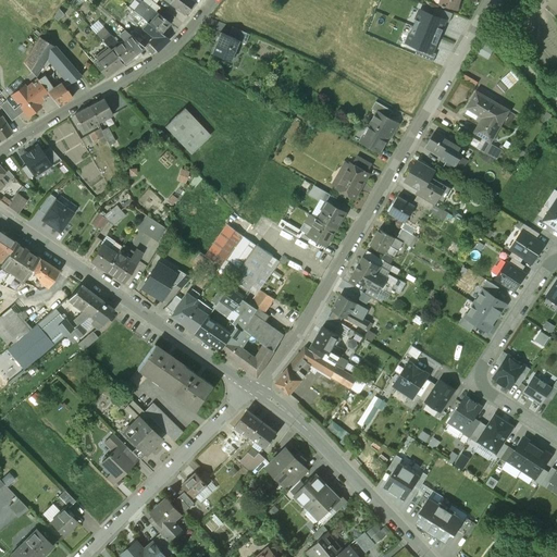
[(195,3),(190,0),(164,0),(185,14),(189,9),(190,10),(195,3)]
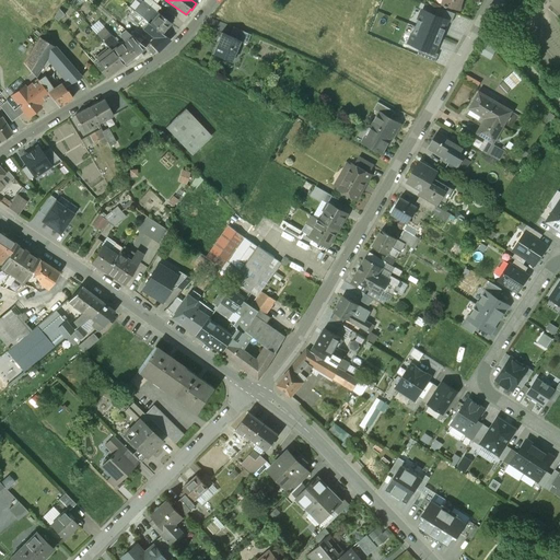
[(442,0),(441,6),(459,10),(462,0),(442,0)]
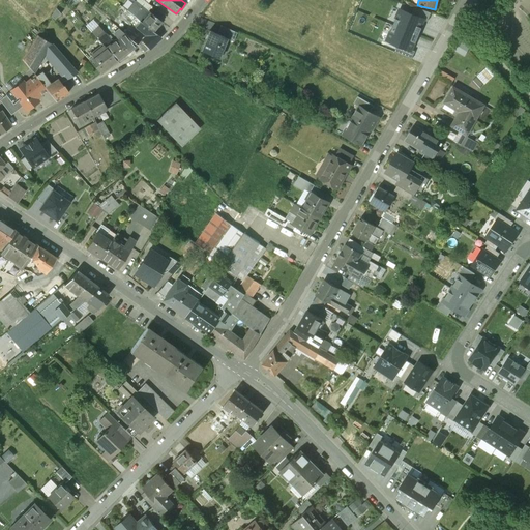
[(147,10),(145,13),(133,3),(126,10),(131,13),(133,15),(152,31),(160,21),(147,10)]
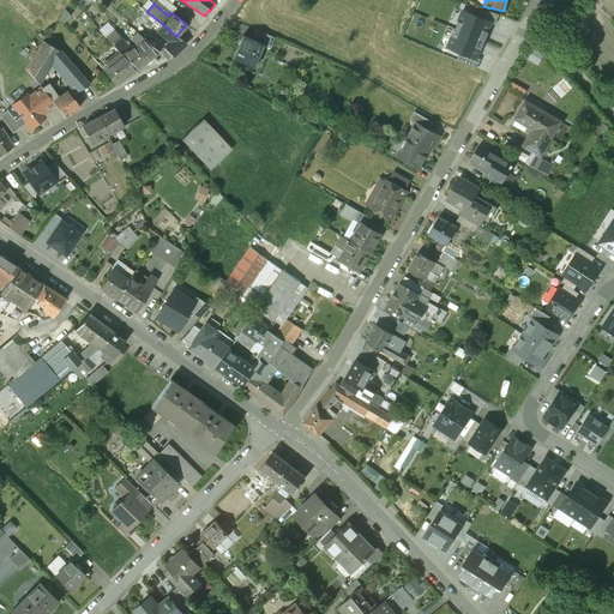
[(480,7),(475,17),(491,23),(495,25),(499,14),(480,7)]
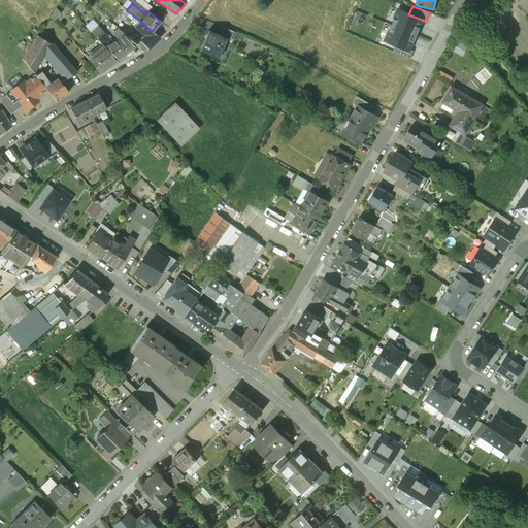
[(61,14),(57,8),(52,15),(55,20),(61,14)]
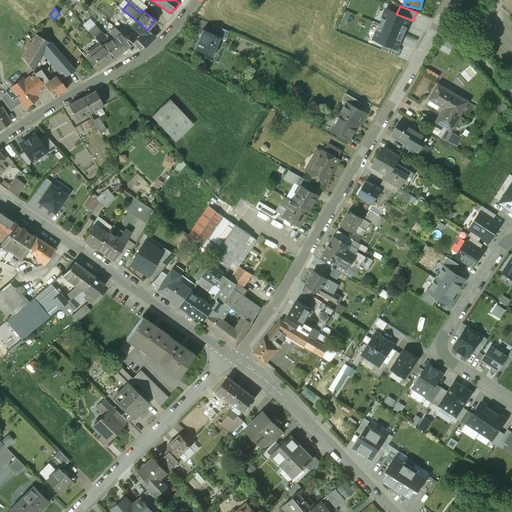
[(380,24),(405,34),(407,27),(406,26),(409,19),(396,14),(386,9),(380,24)]
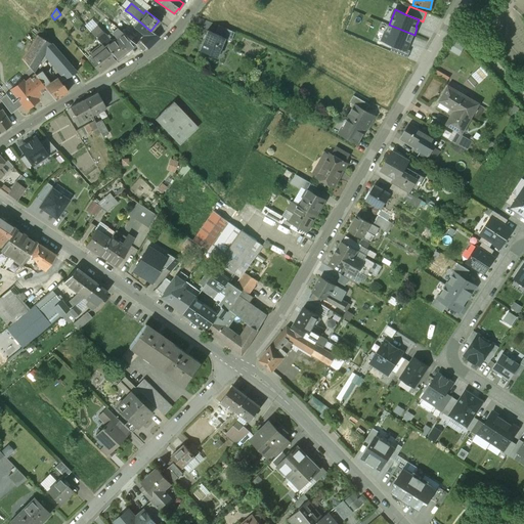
[(123,10),(118,15),(125,23),(127,22),(131,14),(130,13),(125,10),(124,11),(123,10)]
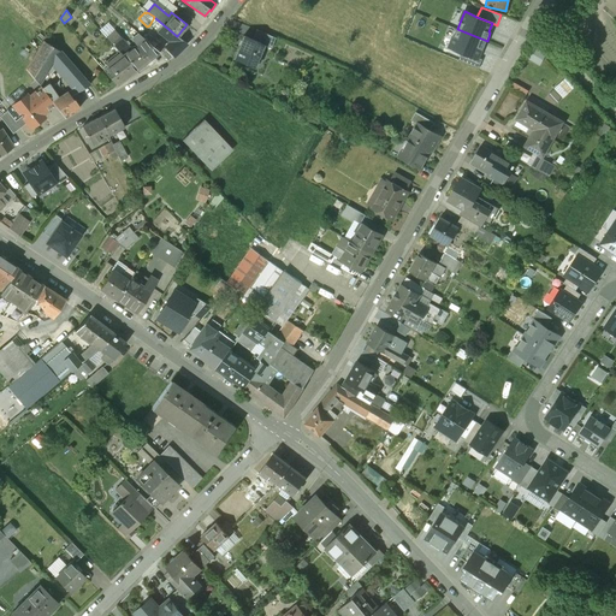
[(177,36),(154,17),(149,25),(166,41),(164,43),(166,45),(164,47),(175,57),(187,45),(177,36)]
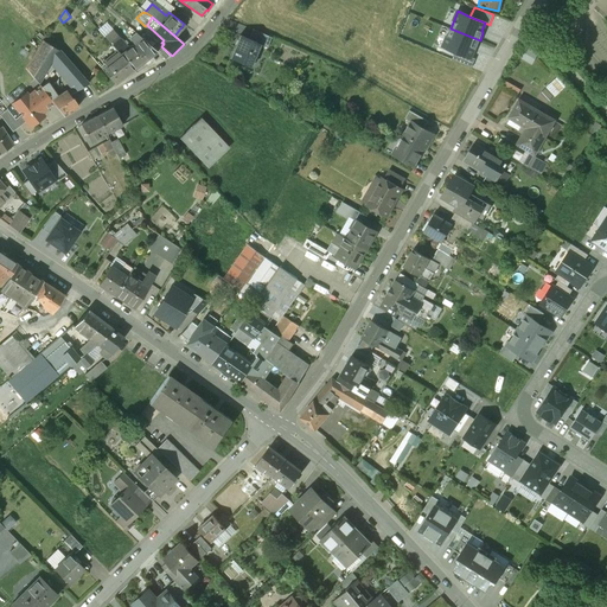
[(475,50),(480,40),(451,29),(443,46),(455,51),(471,57),(474,49),(475,50)]
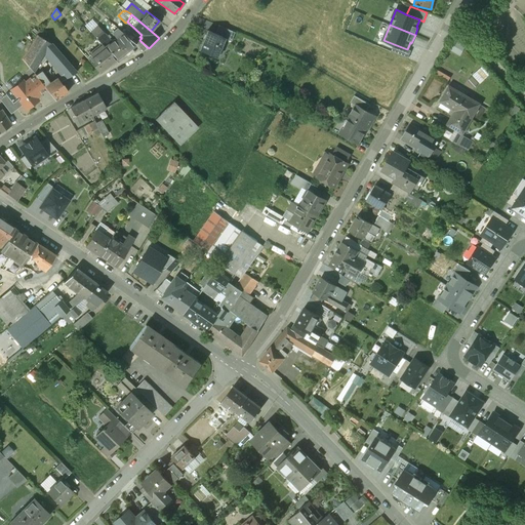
[(235,33),(218,26),(215,34),(228,39),(227,40),(232,42),(235,33)]
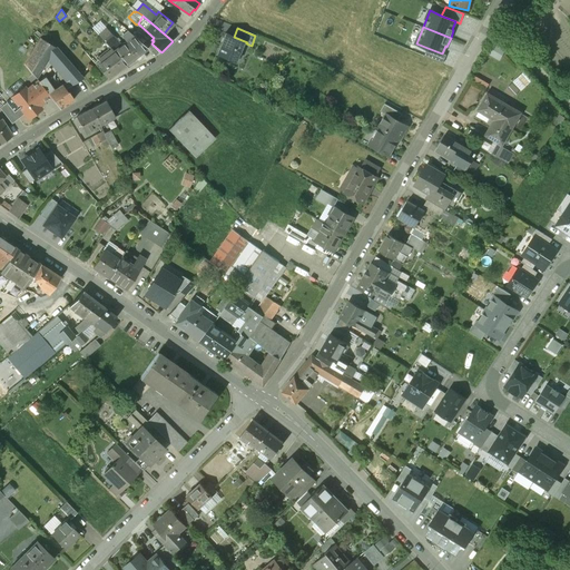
[(107,30),(100,37),(105,42),(108,39),(112,36),(107,30)]
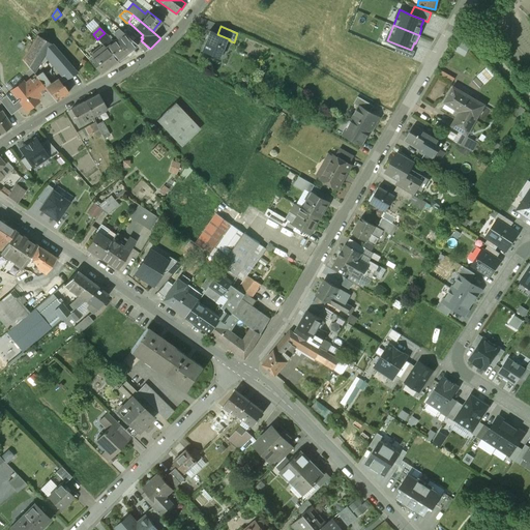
[(122,32),(117,28),(114,31),(117,36),(109,43),(100,36),(97,39),(104,47),(106,46),(116,61),(136,45),(135,43),(122,32)]
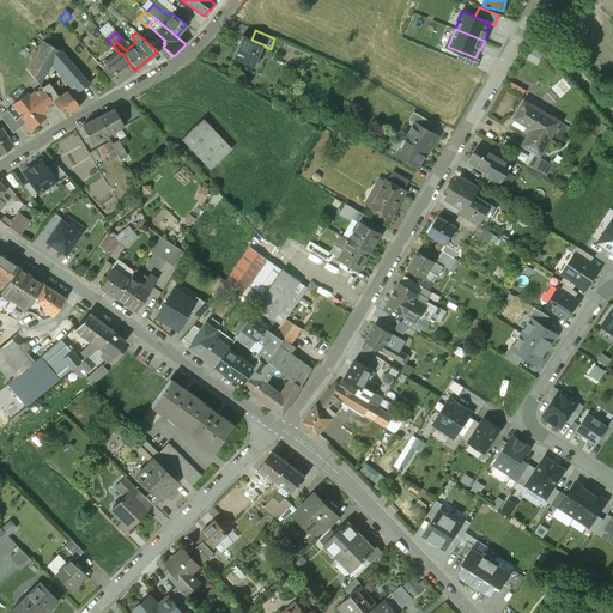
[(158,42),(147,32),(141,37),(156,50),(158,48),(156,46),(158,42)]
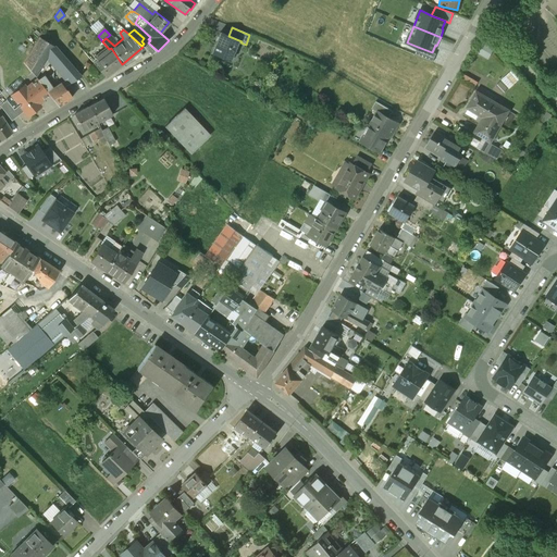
[(229,36),(220,33),(211,53),(229,61),(232,50),(236,52),(240,42),(242,41),(229,36)]
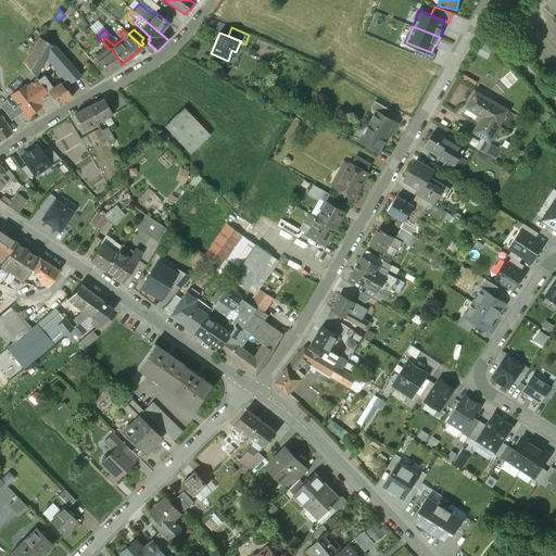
[(54,46),(40,38),(24,63),(35,76),(49,54),(72,83),(80,76),(54,46)]
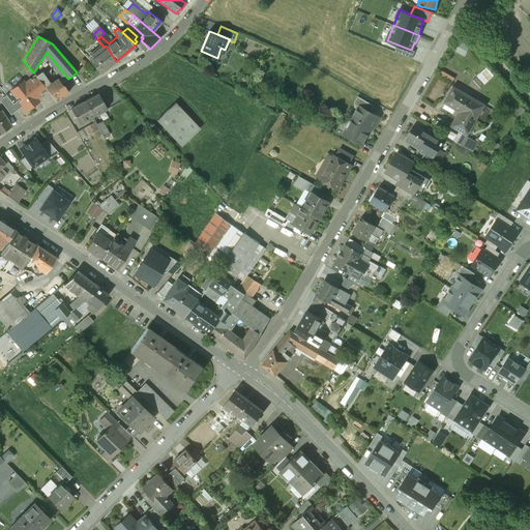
[(411,50),(398,45),(394,52),(411,59),(415,52),(411,50)]
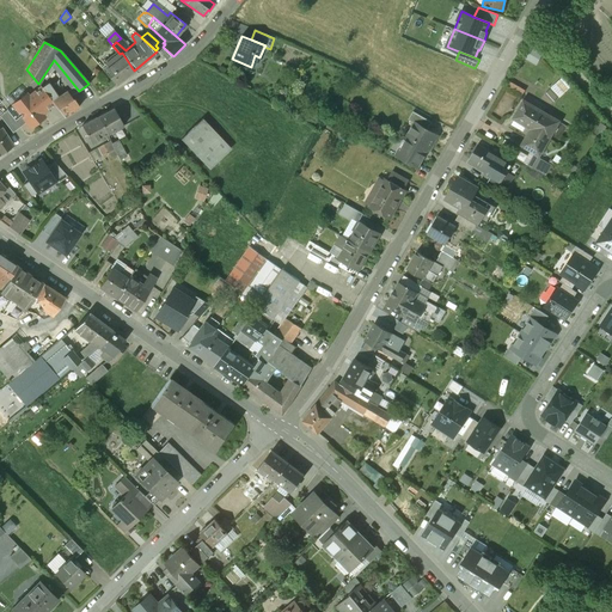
[(120,54),(102,68),(115,85),(134,71),(122,53),(120,54)]
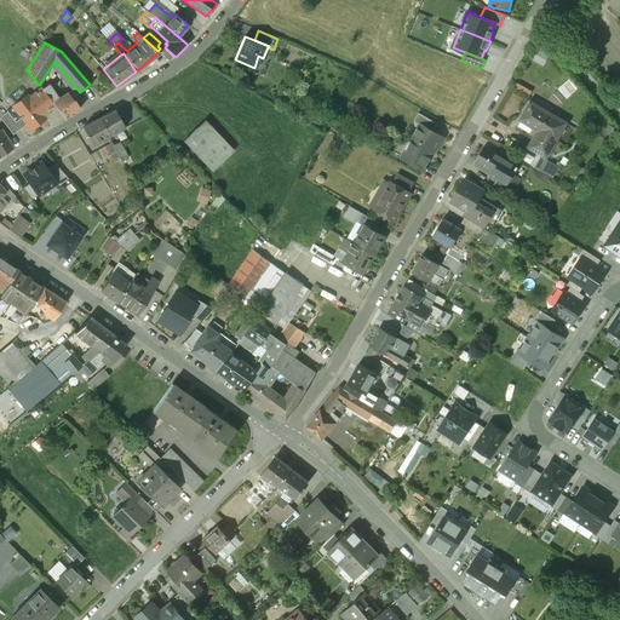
[(68,92),(58,98),(50,84),(41,89),(55,105),(65,119),(80,108),(74,98),(73,99),(68,92)]
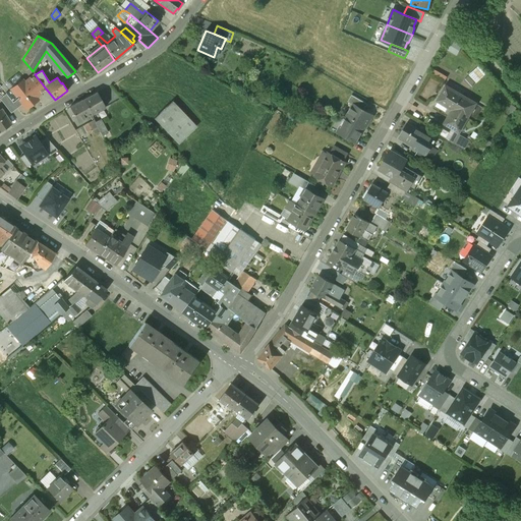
[(24,82),(23,83),(35,98),(36,97),(46,89),(35,74),(24,82)]
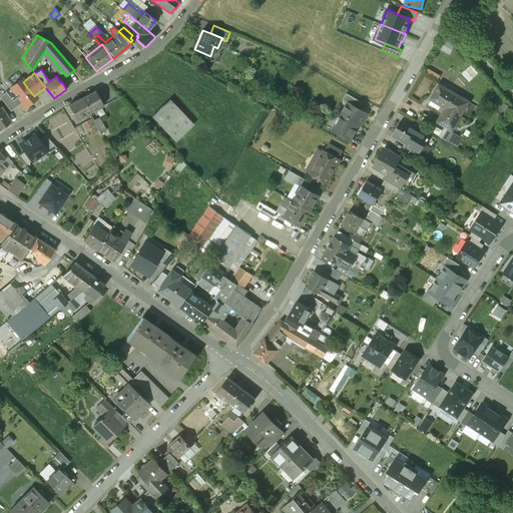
[(34,96),(23,82),(24,81),(22,78),(10,88),(18,97),(22,102),(25,106),(37,98),(35,95),(34,96)]
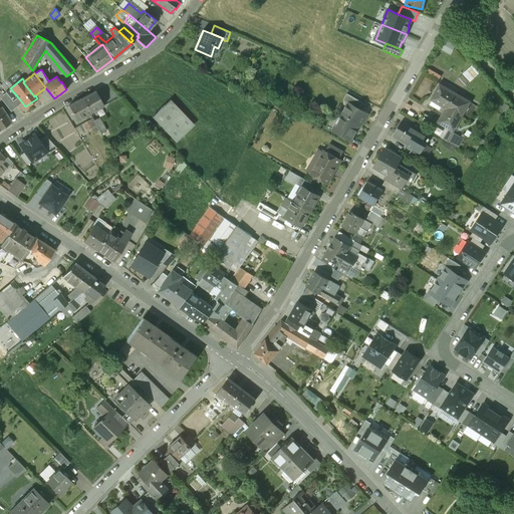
[(469,102),(439,84),(430,98),(443,106),(440,110),(443,112),(438,121),(452,131),(469,102)]
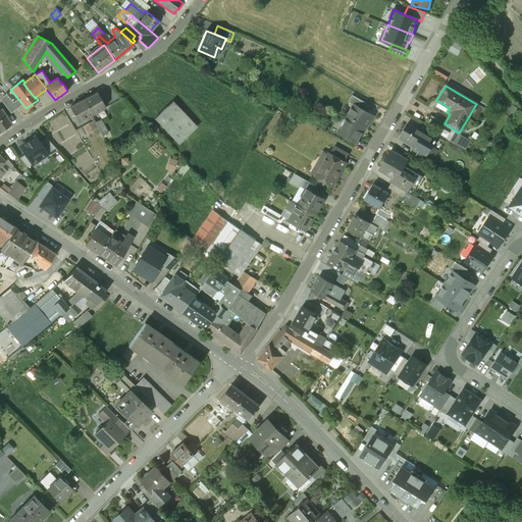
[(96,93),(83,100),(92,114),(104,108),(96,93)]
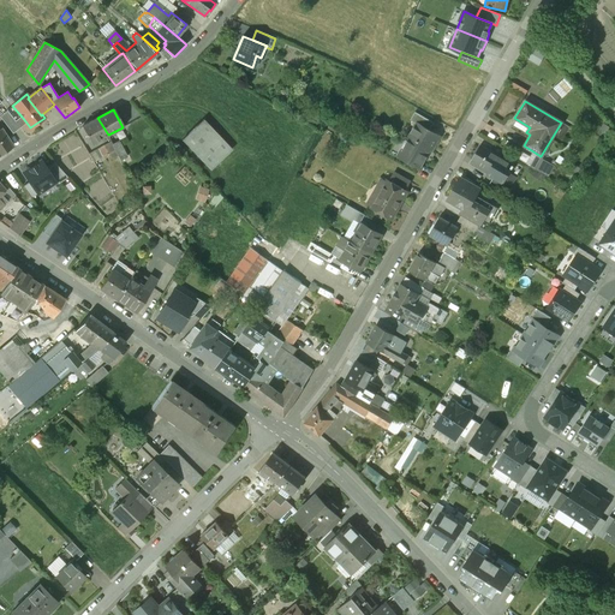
[(16,121),(7,111),(0,115),(0,117),(12,133),(27,123),(22,117),(16,121)]
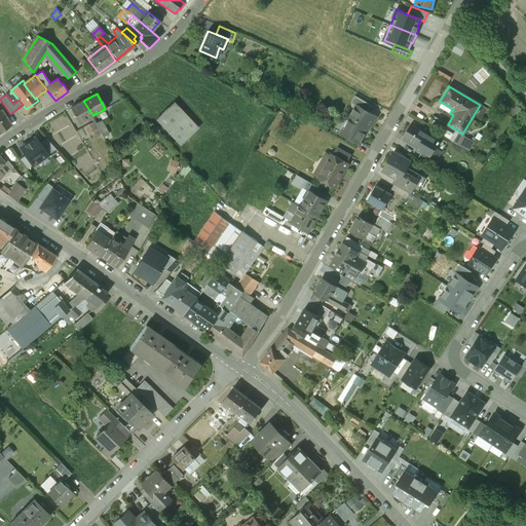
[(371,105),(354,96),(350,103),(357,106),(367,112),(371,105)]
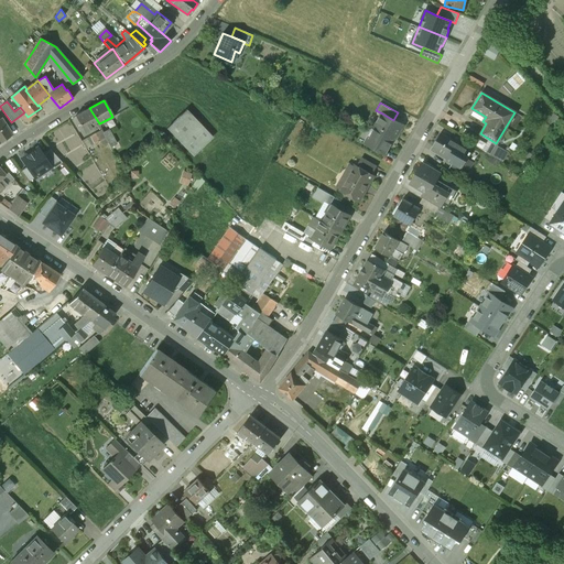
[(99,123),(89,108),(75,116),(84,132),(99,123)]
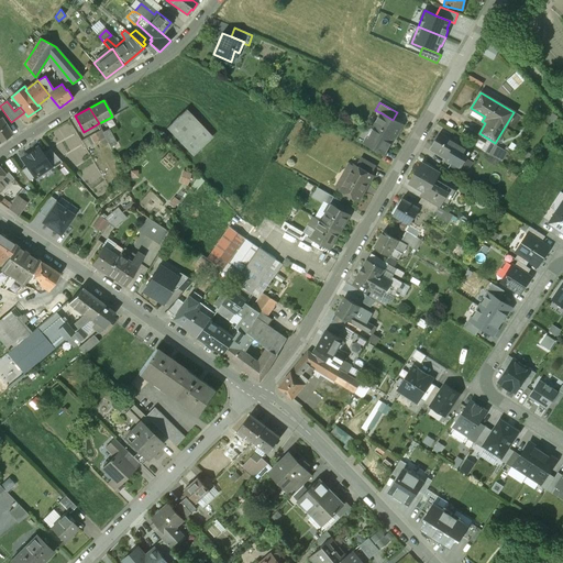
[(186,110),(166,129),(191,155),(211,136),(186,110)]
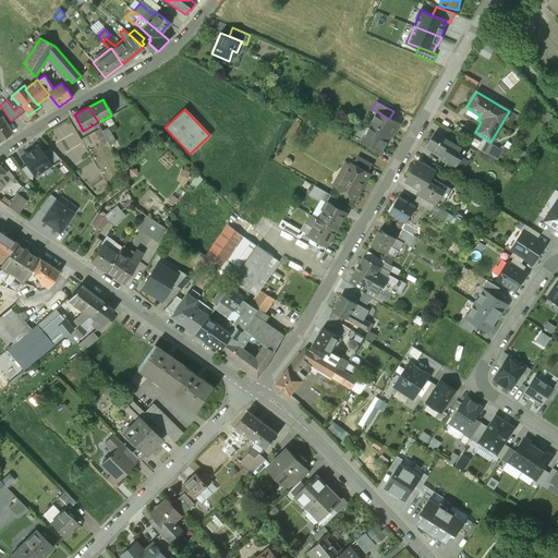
[(389,119),(378,112),(371,124),(372,125),(390,136),(397,126),(391,123),(389,119)]
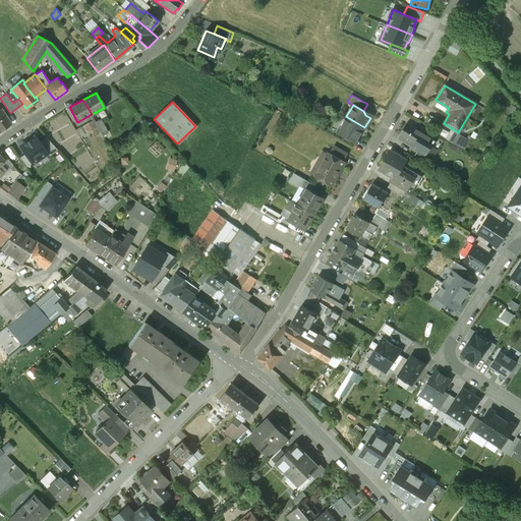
[(1,109),(0,109),(0,130),(11,123),(1,109)]
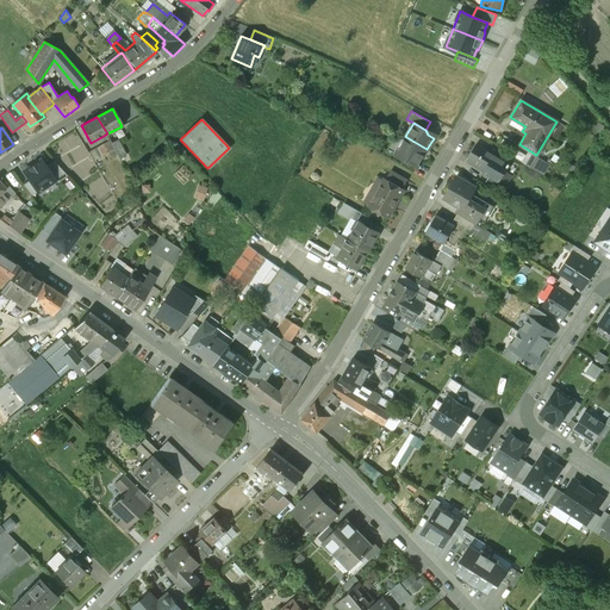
[(406,137),(396,155),(416,167),(427,149),(406,137)]
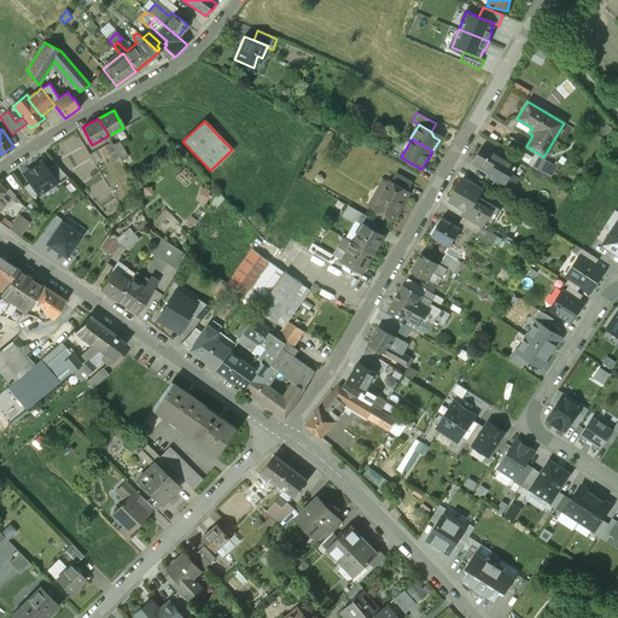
[(109,145),(98,151),(99,152),(103,151),(105,156),(114,151),(109,145)]
